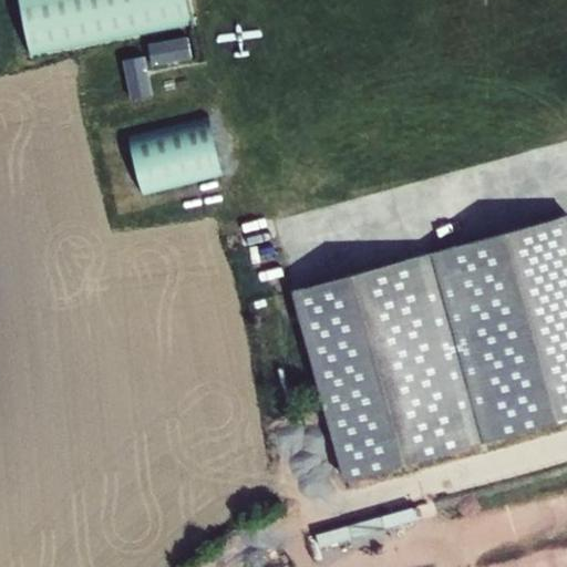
[(186,0),(20,0),(31,55),(192,26),(186,0)]
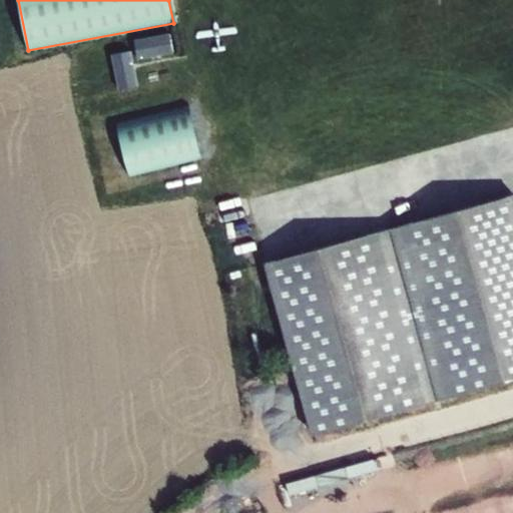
[(132,39),(136,58),(173,50),(168,31),(132,39)]
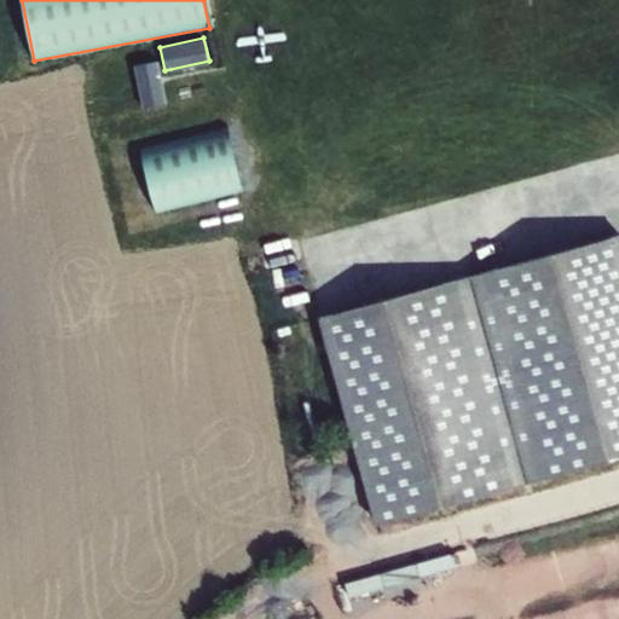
[(229,128),(138,150),(154,215),(244,194),(229,128)]
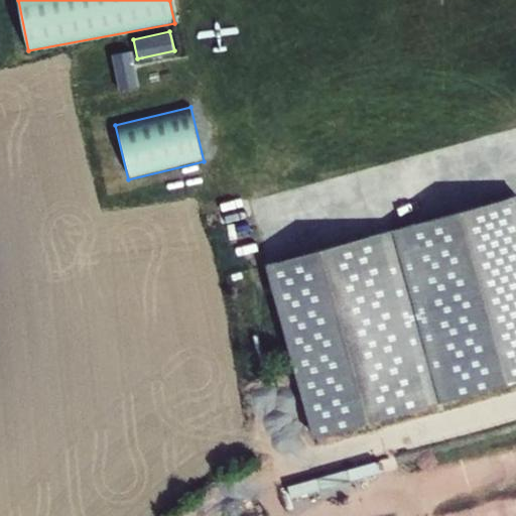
[(515,206),(513,195),(263,264),(291,368),(356,431),(358,432),(515,388),(515,206)]
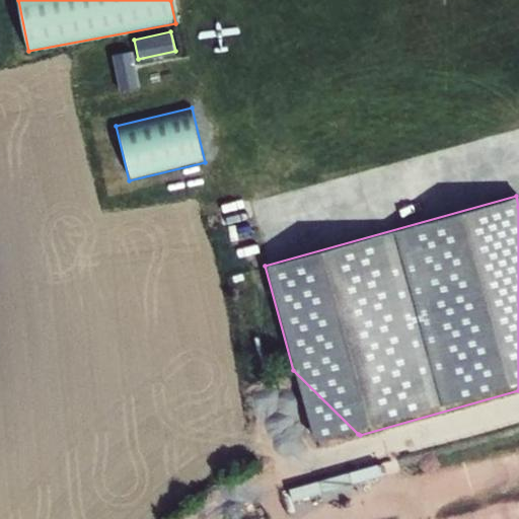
[(289,366),(309,444),(355,434),(358,434),(293,370),(289,366)]
